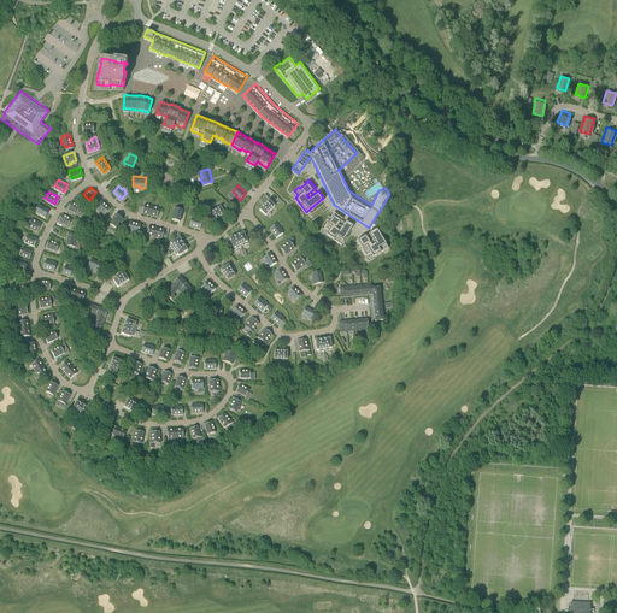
[(274,204),(275,204),(269,198),(259,206),(265,212),(266,211),(274,204)]
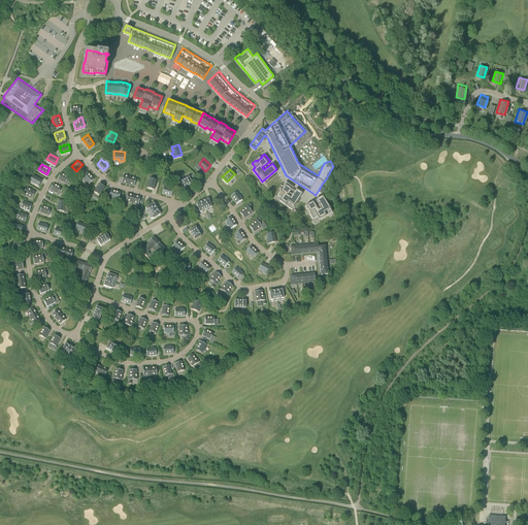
[(65,182),(69,175),(61,170),(58,176),(65,182)]
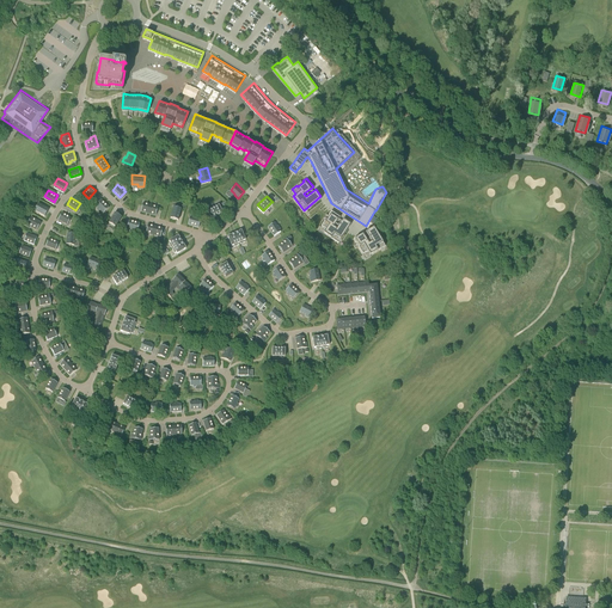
[(97,204),(96,206),(99,208),(101,207),(103,210),(109,204),(101,197),(96,202),(97,204)]
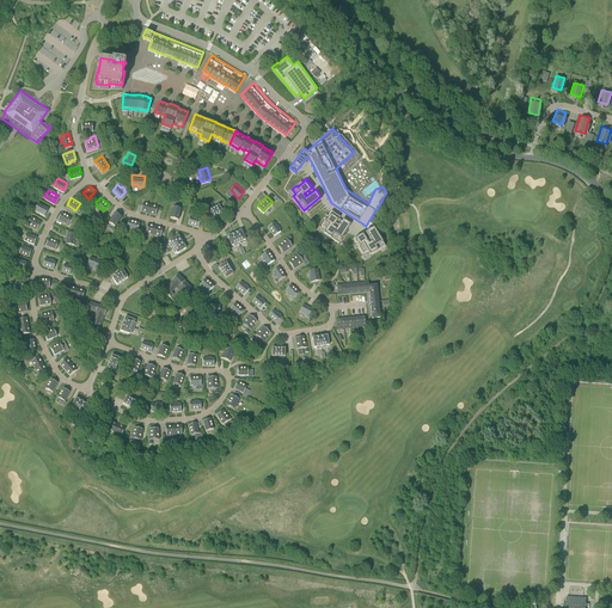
[(151,202),(144,200),(141,208),(148,210),(151,202)]
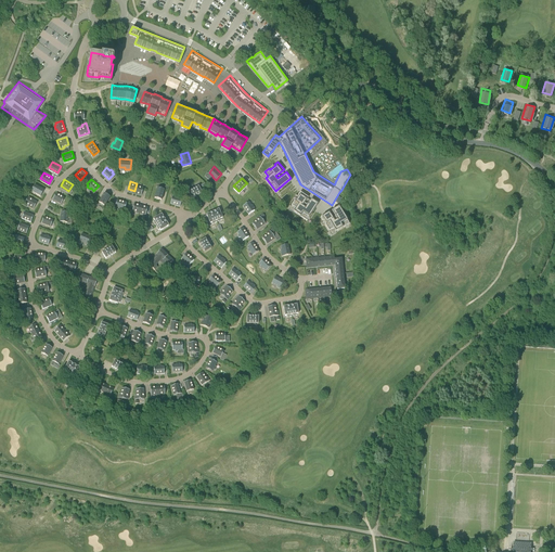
[(35,182),(31,189),(40,194),(43,188),(35,182)]
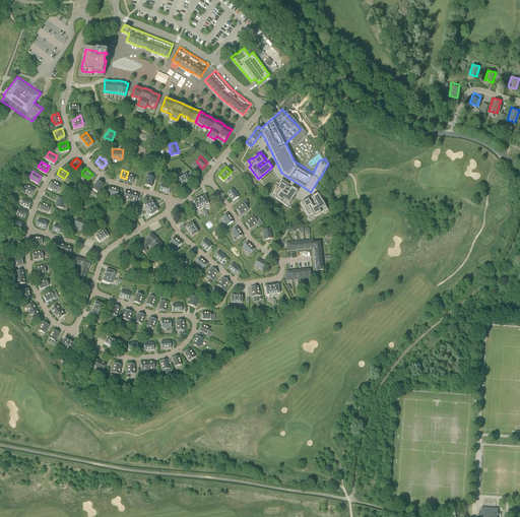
[(128,172),(126,179),(132,181),(134,174),(128,172)]
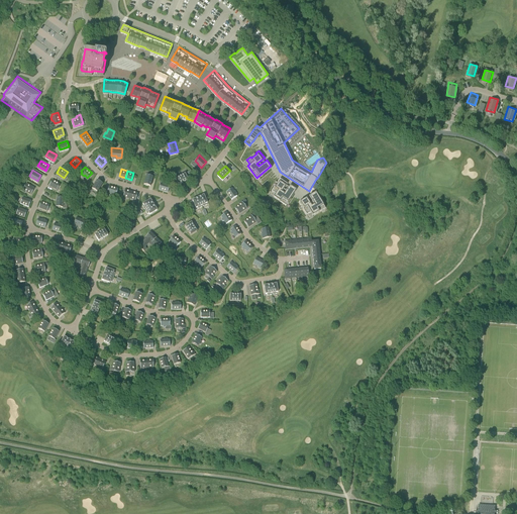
[(185,171),(184,172),(175,176),(179,182),(188,177),(185,171)]
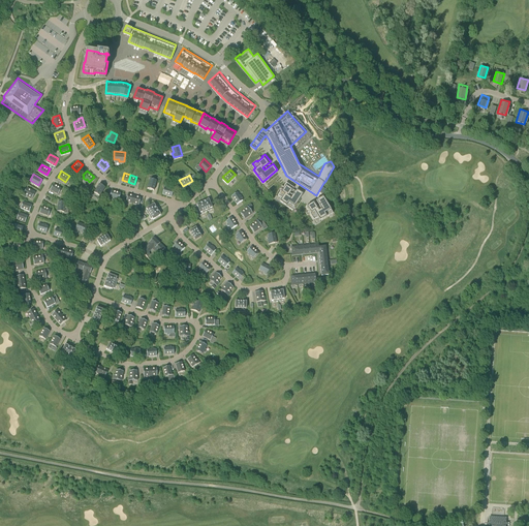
[(156,179),(150,177),(147,186),(154,188),(156,179)]
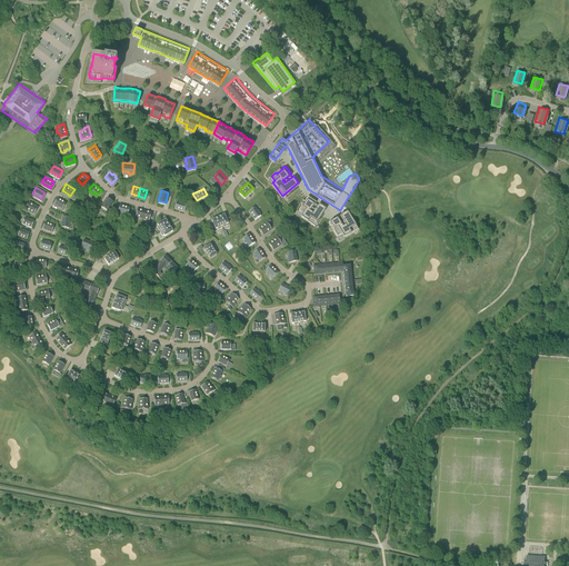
[(310,209),(316,200),(308,195),(305,198),(306,199),(302,205),(301,204),(298,208),(302,211),(301,215),(315,224),(326,207),(319,202),(312,211),(310,209)]
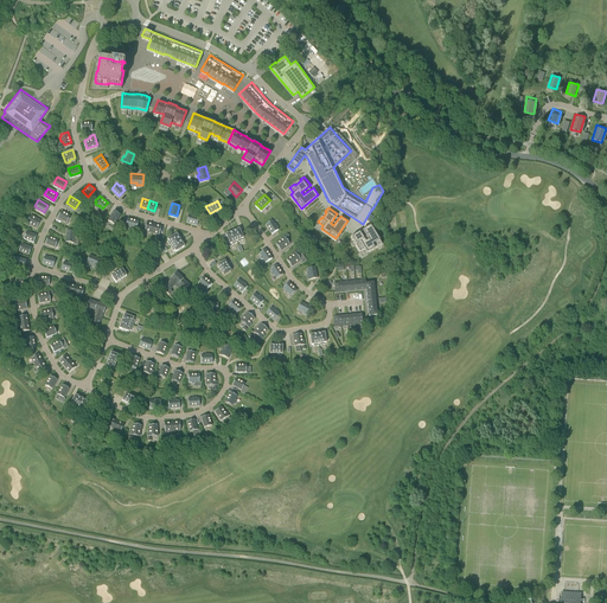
[(57,215),(66,220),(70,213),(62,209),(57,215)]
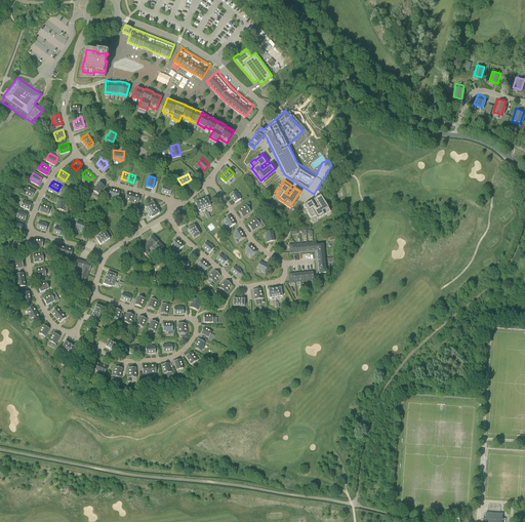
[(93,189),(98,192),(104,184),(98,181),(93,189)]
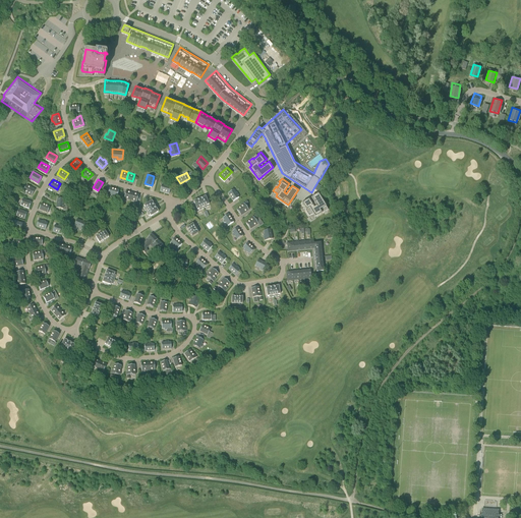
[(26,182),(22,190),(25,192),(26,190),(32,193),(35,187),(26,182)]
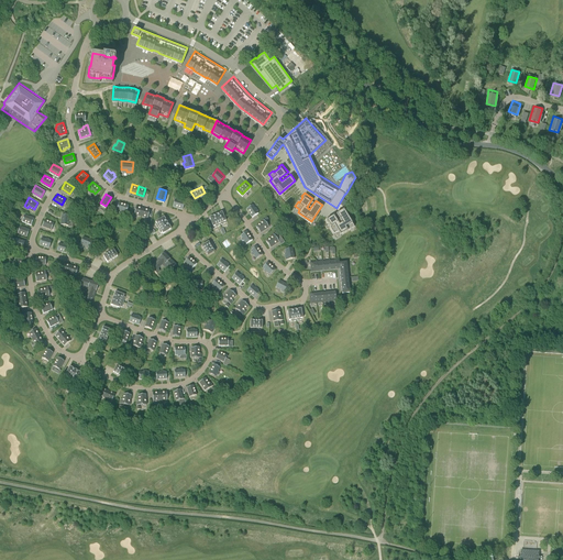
[(183,199),(183,198),(179,197),(179,198),(175,197),(173,204),(183,207),(185,200),(183,199)]
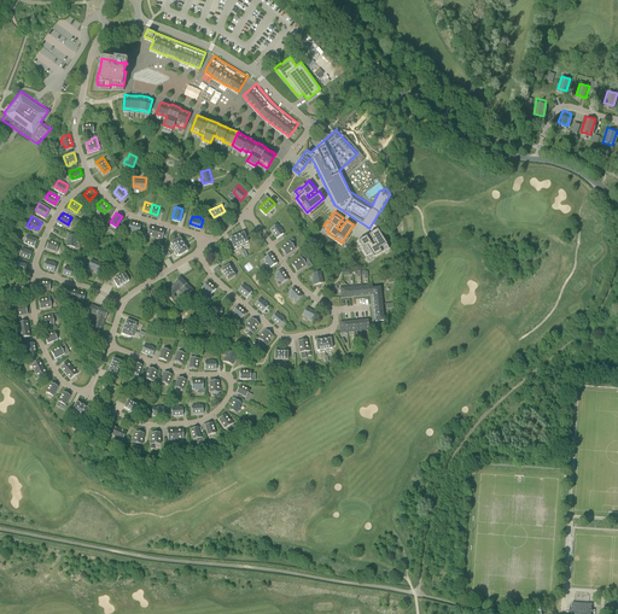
[(141,222),(130,220),(128,227),(130,228),(130,229),(134,231),(134,229),(139,231),(141,222)]
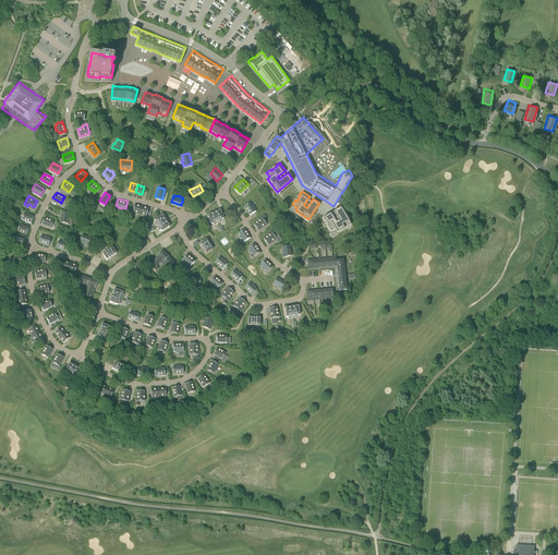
[(253,204),(250,201),(244,204),(250,213),(256,208),(254,207),(255,206),(254,203),(253,204)]
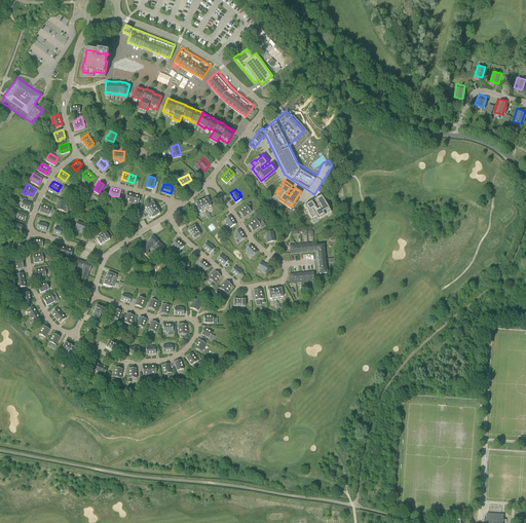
[(134,192),(132,199),(138,201),(140,194),(134,192)]
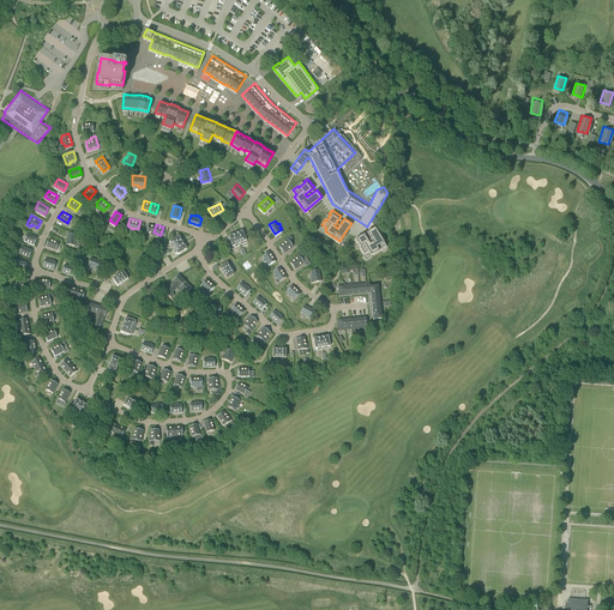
[(373,240),(369,242),(363,233),(355,237),(357,242),(359,241),(360,245),(359,245),(363,253),(368,249),(371,254),(386,245),(374,225),(367,230),(373,240)]
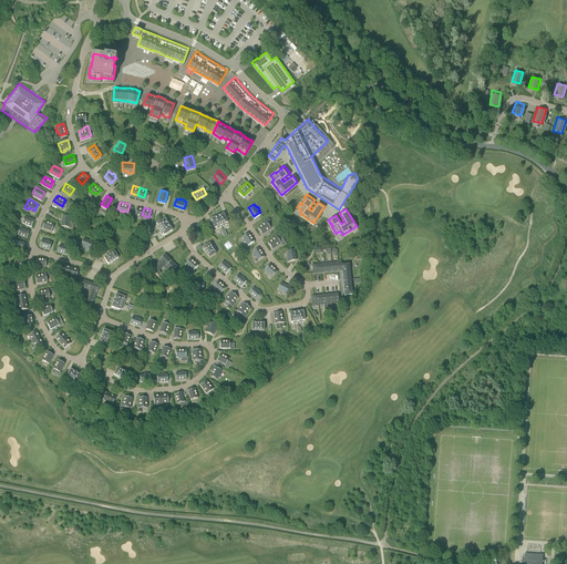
[(217,214),(222,224),(226,222),(226,221),(227,219),(224,211),(217,214)]
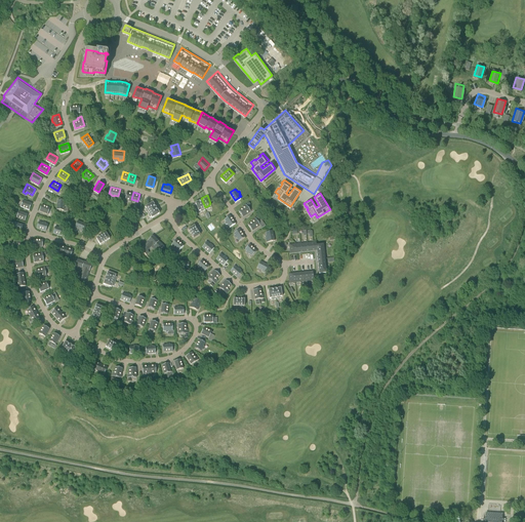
[(67,198),(57,197),(56,207),(64,208),(65,202),(66,202),(67,198)]
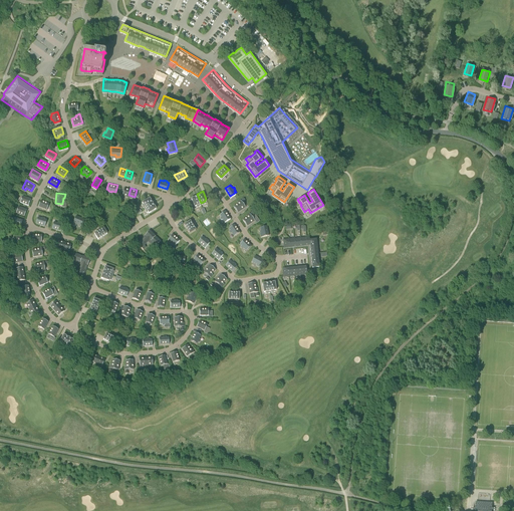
[(26,195),(22,194),(20,200),(28,203),(31,197),(26,195)]
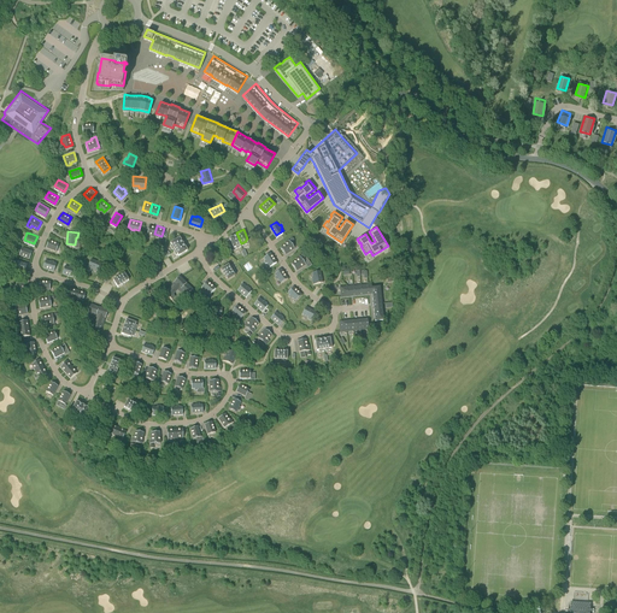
[(235,245),(236,246),(241,243),(236,233),(229,235),(234,245),(235,245)]
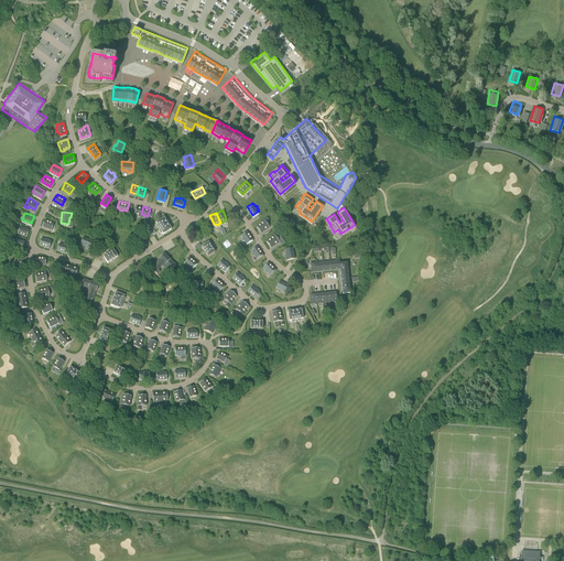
[(156,220),(155,222),(159,226),(167,220),(164,215),(155,219),(156,220)]
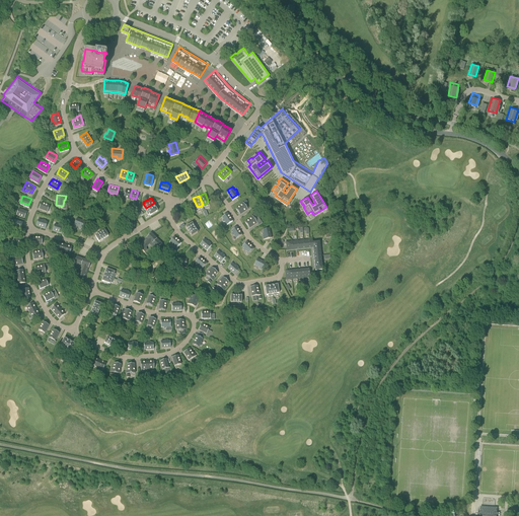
[(240,203),(235,206),(239,212),(247,207),(243,200),(242,199),(239,202),(240,203)]
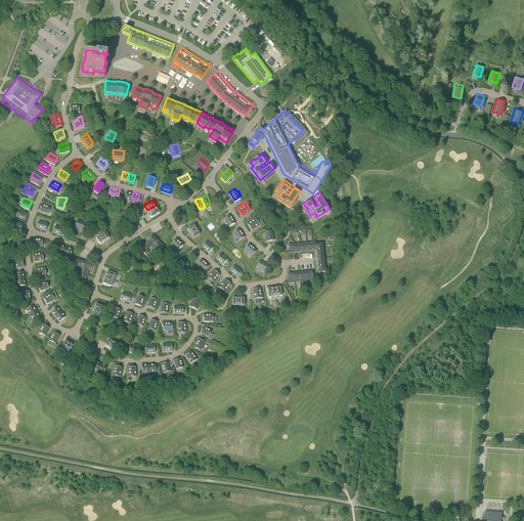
[(42,202),(39,208),(48,212),(50,206),(42,202)]
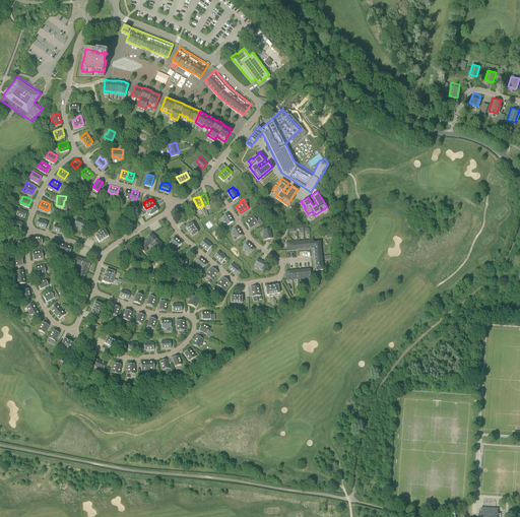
[(154,203),(146,208),(148,212),(149,212),(150,213),(157,208),(154,203)]
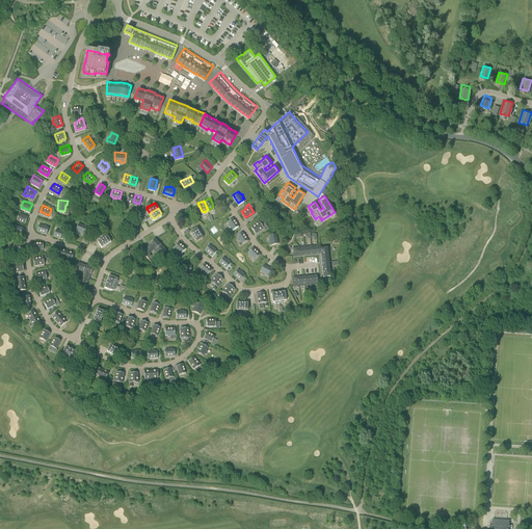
[(19,211),(17,217),(25,221),(28,215),(19,211)]
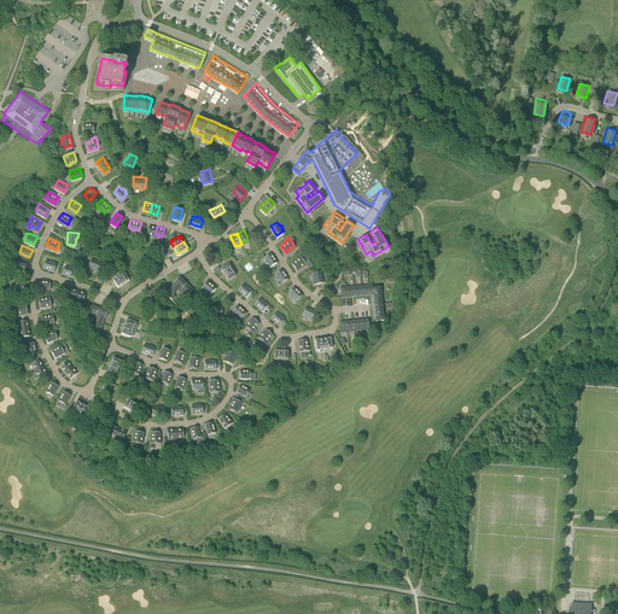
[(270,264),(277,261),(270,251),(264,255),(266,257),(264,258),(263,258),(266,262),(264,263),(268,267),(270,264)]
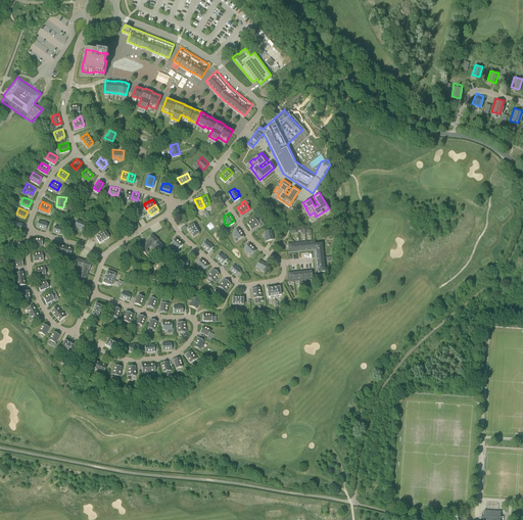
[(259,222),(254,215),(250,217),(251,218),(247,221),(251,227),(259,222)]
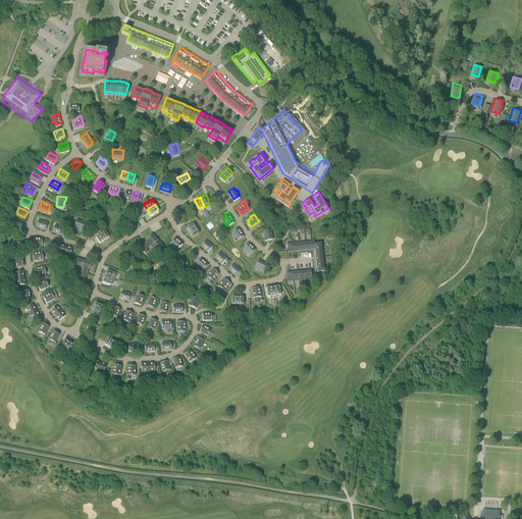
[(77,217),(74,223),(80,225),(79,226),(83,228),(87,220),(77,217)]
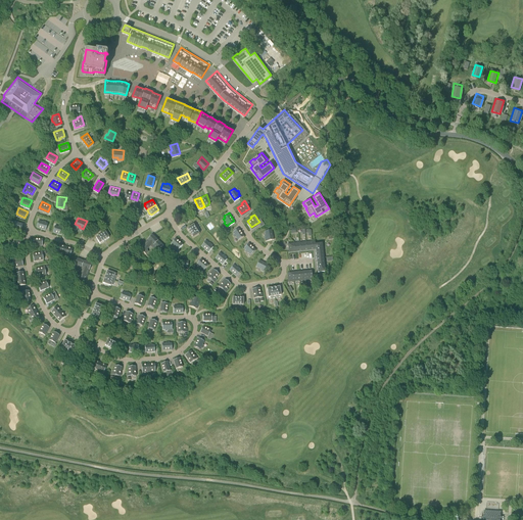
[(39,219),(37,225),(46,228),(48,221),(45,221),(46,220),(43,219),(42,220),(39,219)]
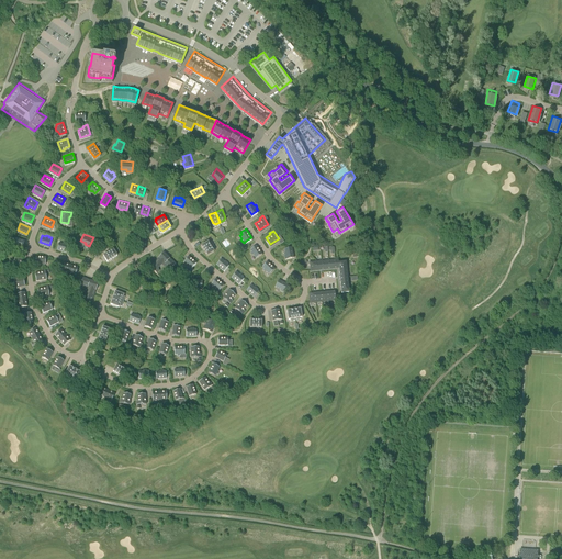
[(14,236),(12,243),(22,246),(24,239),(14,236)]
